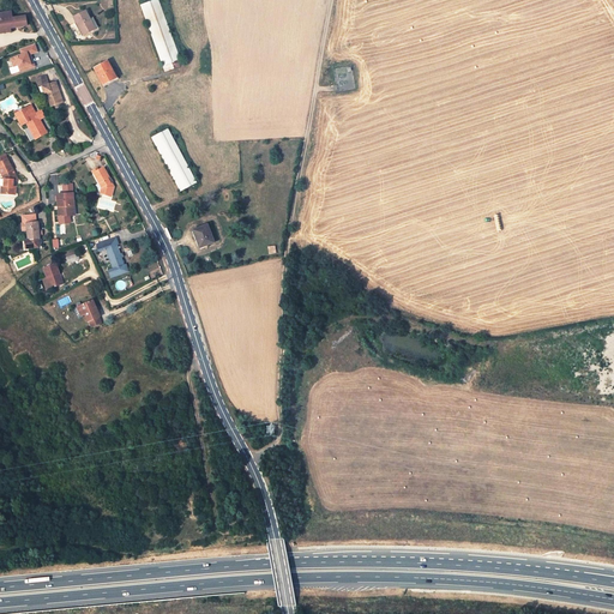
[(157,0),(155,0),(140,6),(164,72),(181,66),(179,56),(157,0)]
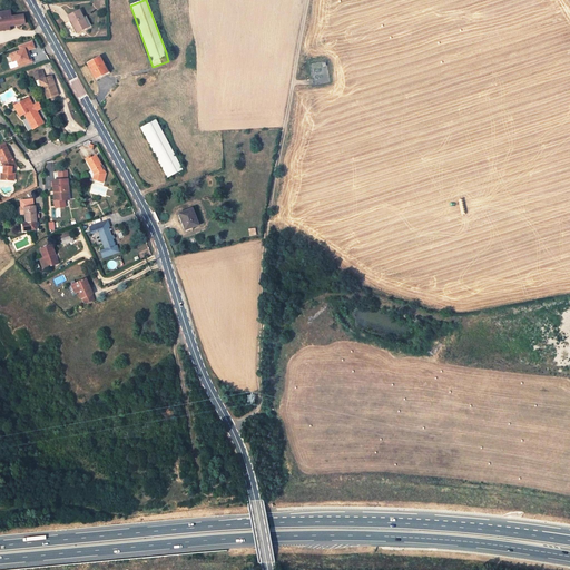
[(88,27),(79,10),(68,17),(77,32),(88,27)]
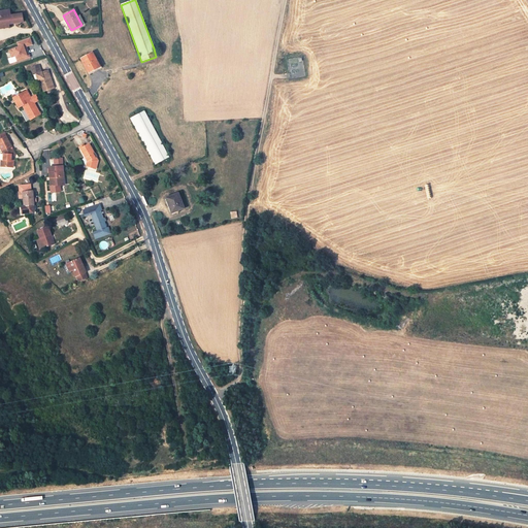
[(22,14),(11,15),(11,10),(0,11),(0,26),(8,25),(23,23),(22,14)]
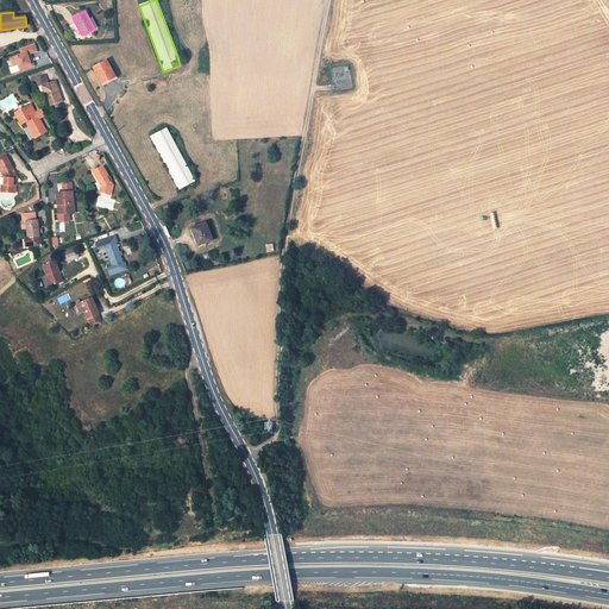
[(36,43),(19,48),(20,55),(10,57),(13,67),(18,66),(20,71),(33,68),(30,55),(38,52),(36,43)]
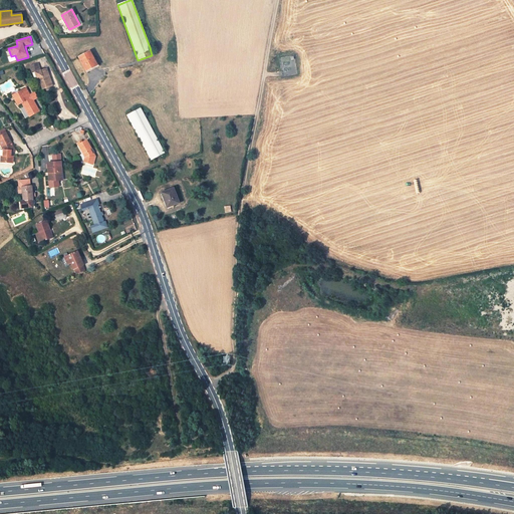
[(96,66),(89,52),(79,57),(86,71),(96,66)]
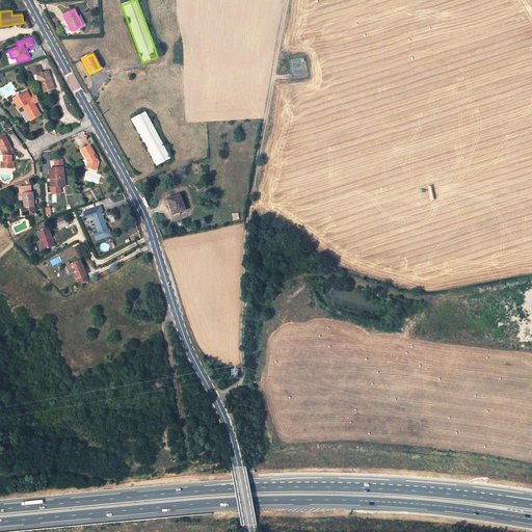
[(40,83),(42,88),(43,88),(46,87),(47,91),(55,89),(49,73),(43,75),(42,70),(33,73),(35,79),(38,78),(40,83)]
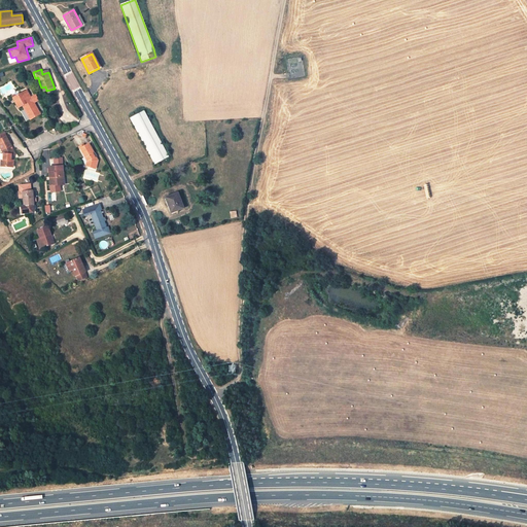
[(27,91),(13,98),(19,106),(22,105),(24,109),(26,108),(32,118),(40,114),(37,108),(35,109),(33,105),(30,100),(32,99),(27,91)]
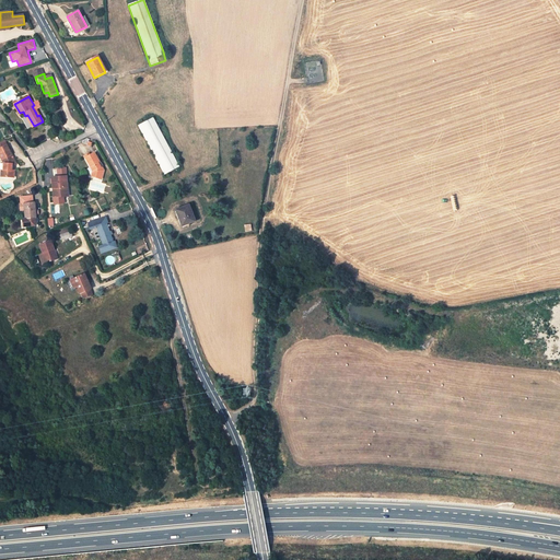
[(42,107),(38,102),(34,105),(32,106),(35,112),(42,107)]
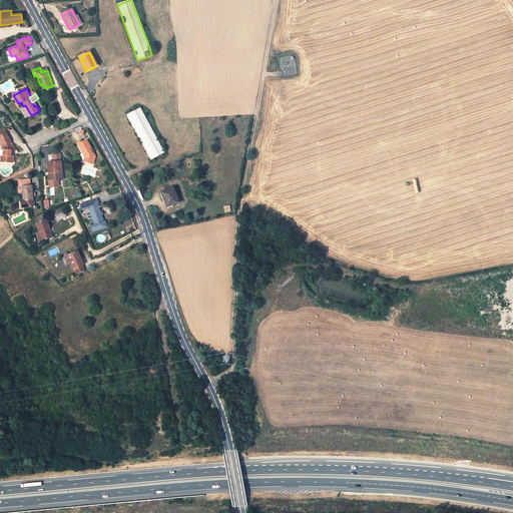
[(23,106),(29,116),(31,115),(25,105),(23,106)]
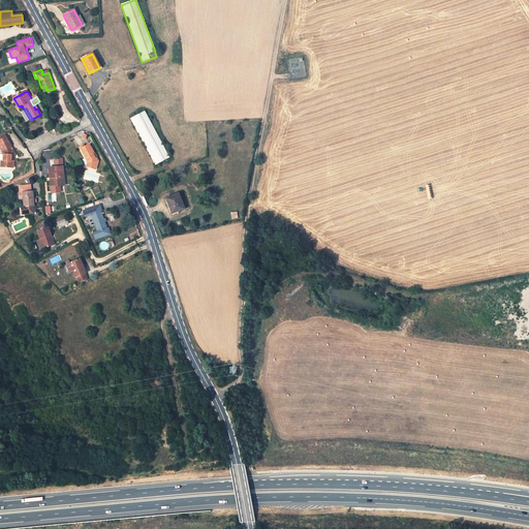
[(168,158),(144,113),(130,119),(155,164),(163,160),(168,158)]
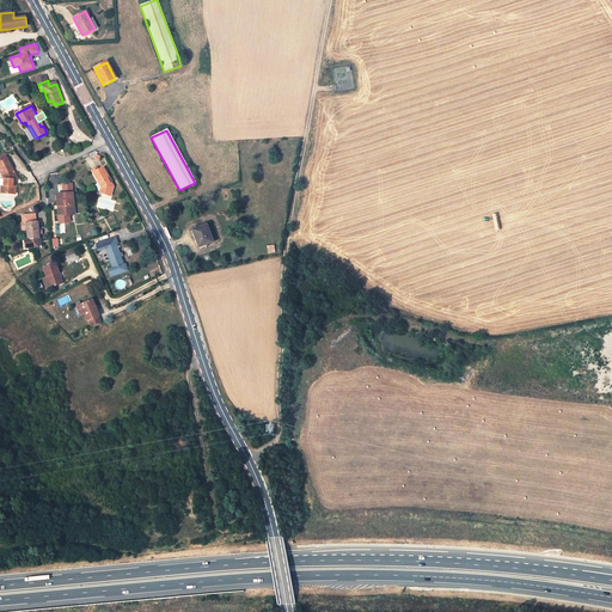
[(0,160),(0,172),(1,172),(5,178),(5,185),(1,185),(1,193),(16,194),(16,187),(13,185),(13,179),(18,179),(10,163),(7,158),(0,160)]
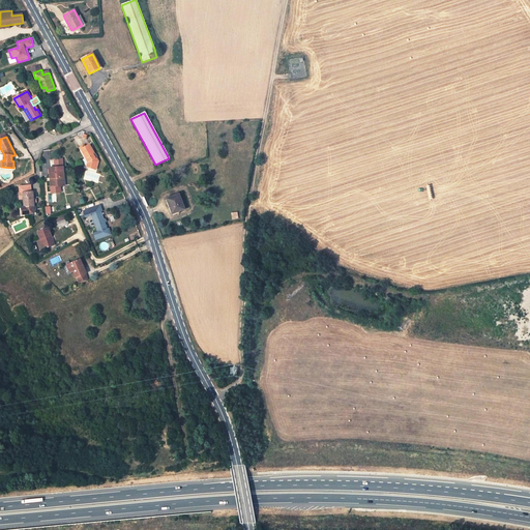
[(90,144),(86,146),(85,146),(85,144),(79,147),(87,162),(86,168),(92,169),(93,166),(97,167),(99,160),(96,156),(95,157),(93,154),(95,153),(90,144)]
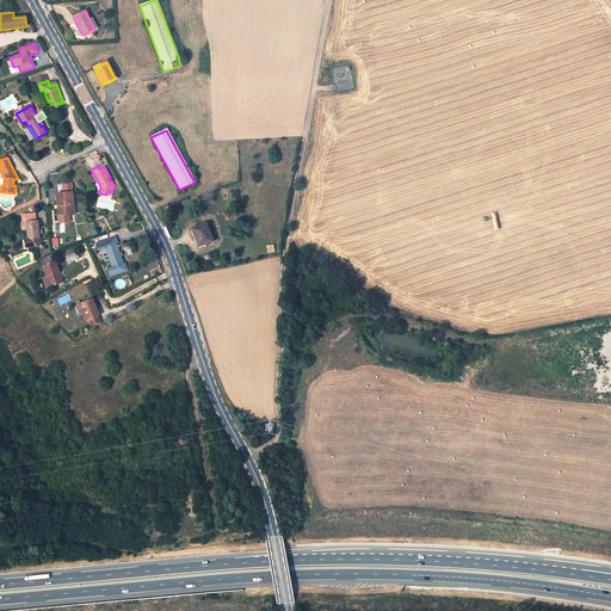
[(56,195),(59,217),(69,216),(69,211),(74,211),(73,192),(56,195)]
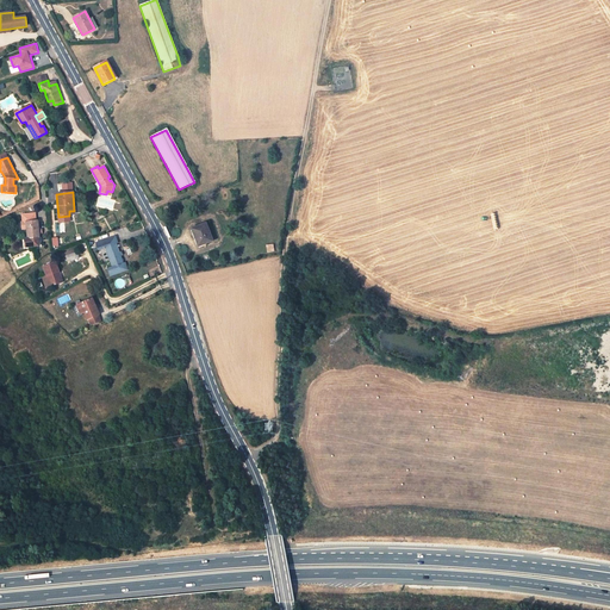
[(35,215),(25,216),(24,216),(24,222),(23,222),(23,229),(27,229),(29,238),(26,238),(26,247),(38,246),(38,237),(37,221),(35,221),(35,215)]
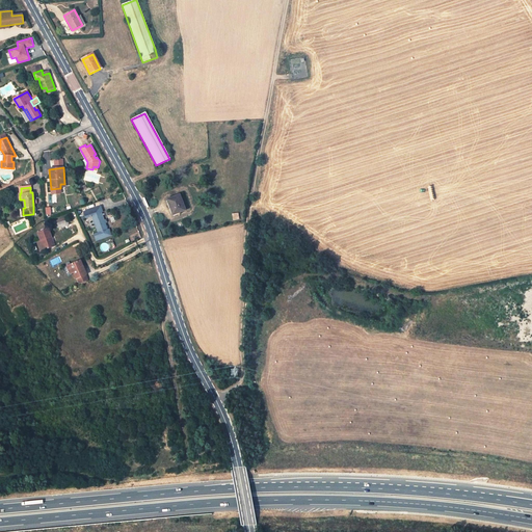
[(184,210),(179,195),(167,201),(173,215),(184,210)]
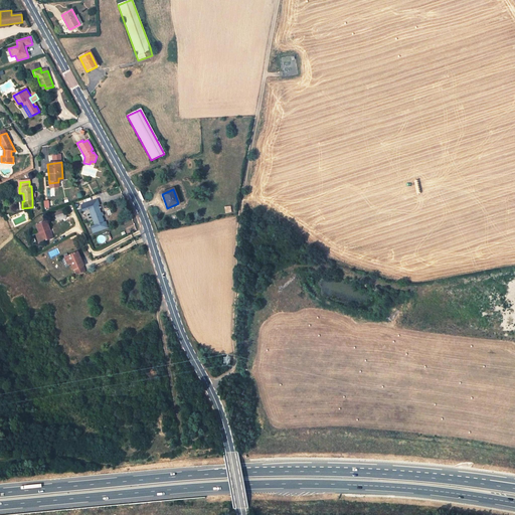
[(93,218),(95,225),(92,226),(94,233),(109,227),(106,221),(105,221),(99,206),(101,205),(98,199),(86,204),(81,206),(83,211),(86,210),(89,220),(93,218)]
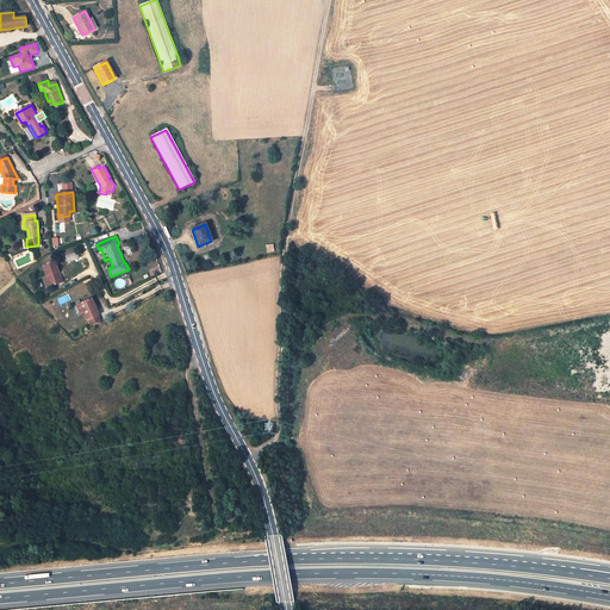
[(78,250),(66,256),(68,262),(81,256),(78,250)]
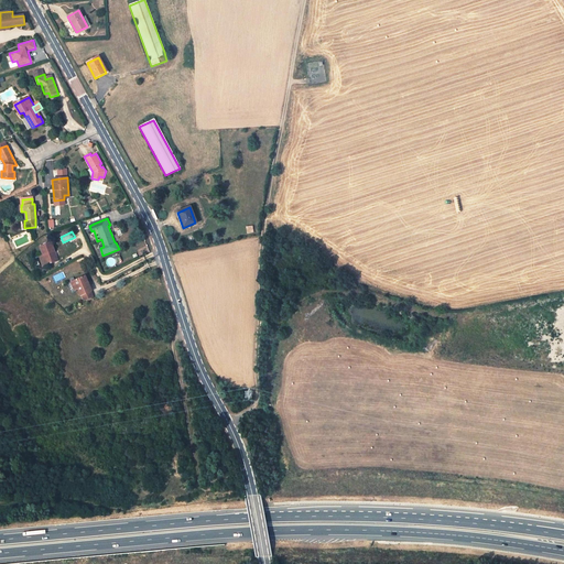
[(44,252),(49,263),(60,259),(53,241),(40,246),(42,253),(44,252)]
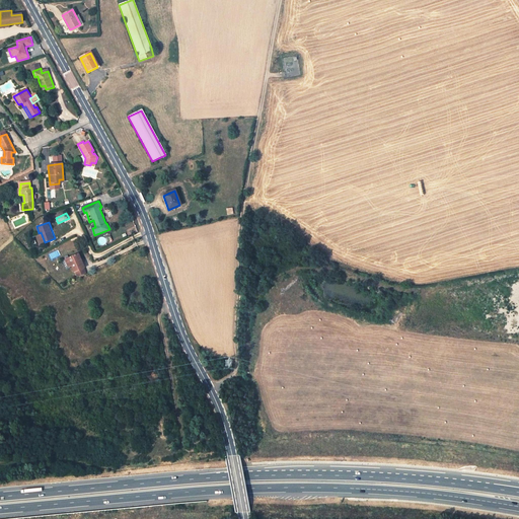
[(77,252),(67,256),(64,257),(67,266),(70,265),(73,272),(84,268),(77,252)]
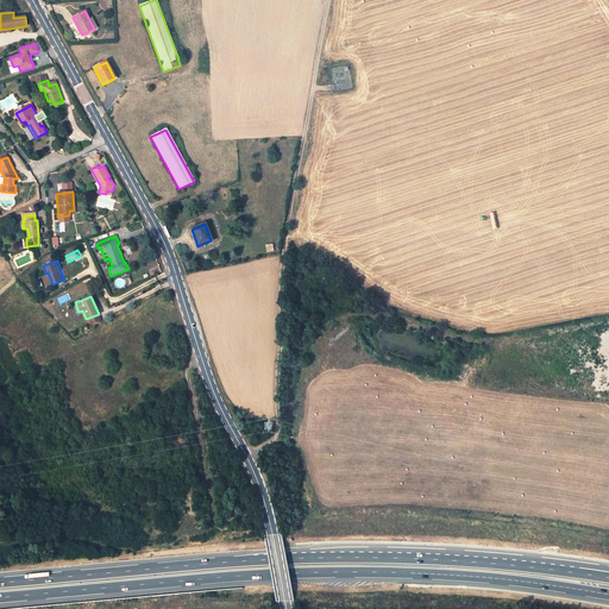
All buildings are outlined.
